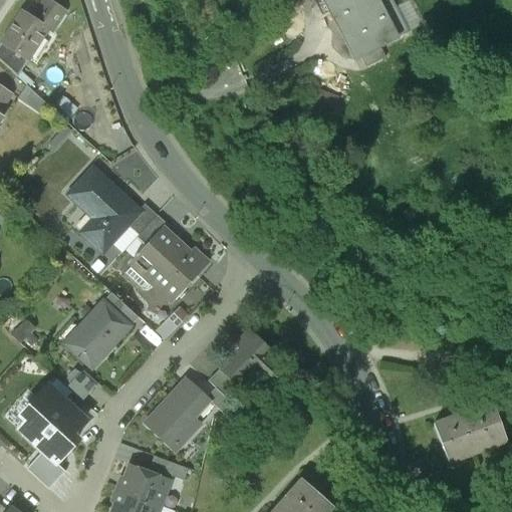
[(24,11),(2,43),(28,60),(49,29),(52,31),(66,10),(50,0),(46,0),(34,18),(24,11)]
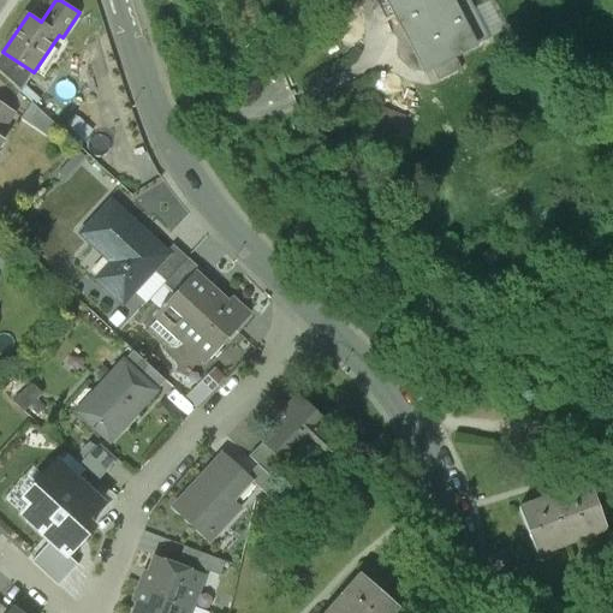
[(387,0),(399,22),(411,16),(417,28),(414,30),(433,67),(457,54),(489,37),(469,0),(387,0)]
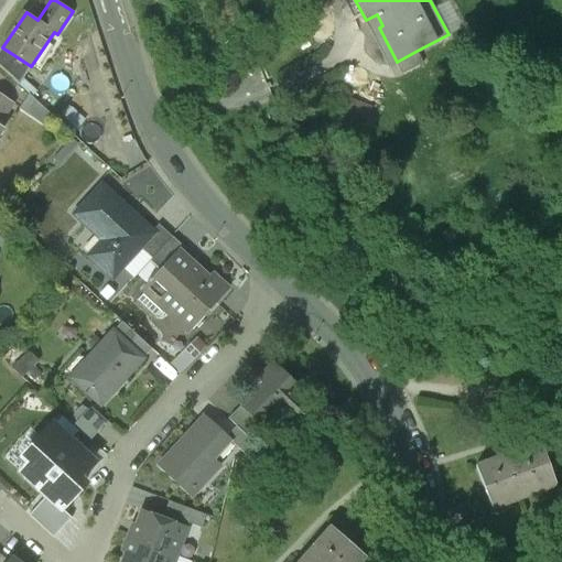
[(0,65),(20,84),(31,66),(2,47),(0,51),(0,65)]
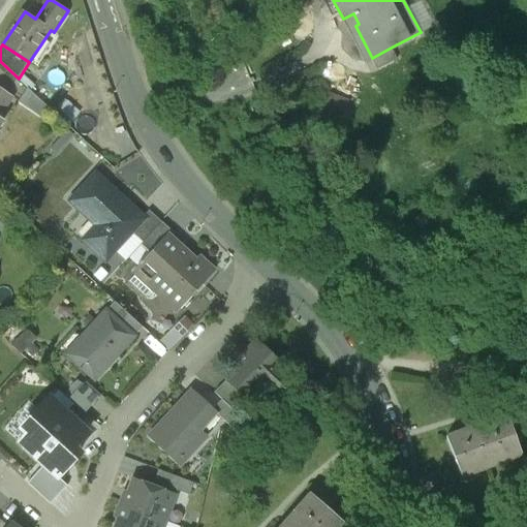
[(393,47),(372,58),(378,69),(399,58),(393,47)]
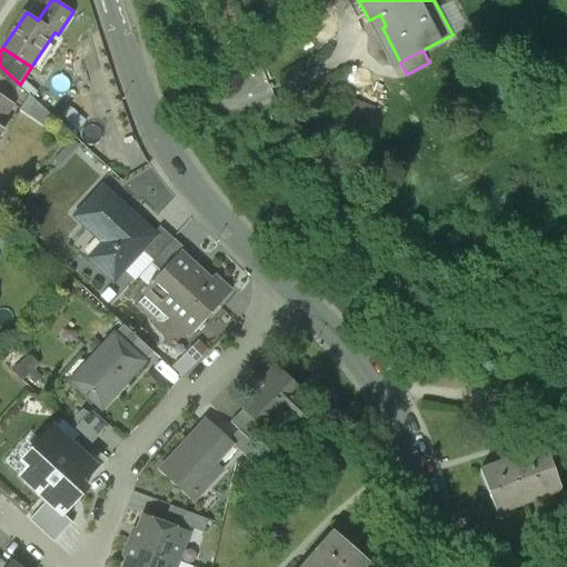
[(0,112),(5,116),(13,102),(0,93),(0,112)]
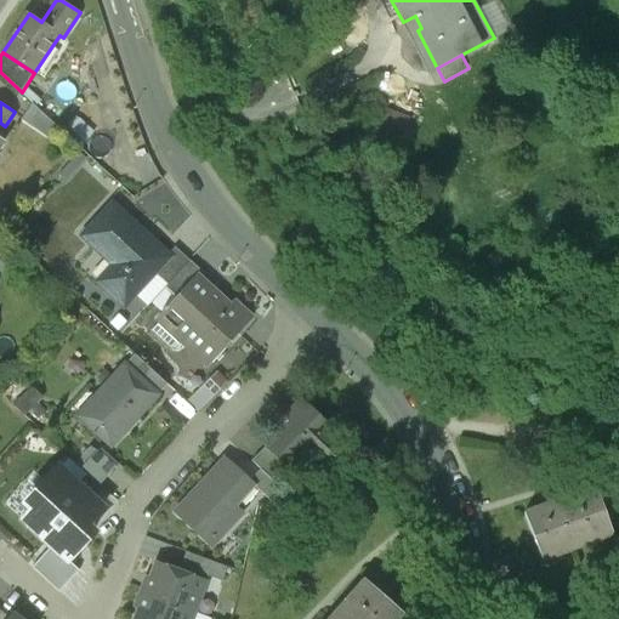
[(57,125),(33,103),(22,118),(47,136),(57,125)]
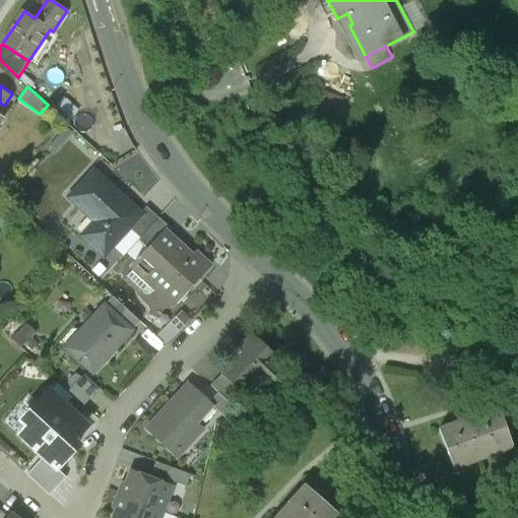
[(82,235),(105,255),(130,227),(142,213),(141,212),(95,170),(71,196),(96,219),(82,235)]
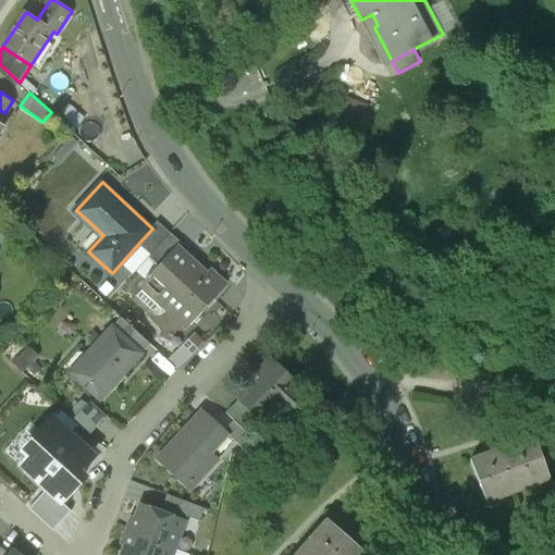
[(151,254),(171,232),(158,220),(151,227),(152,229),(139,243),(151,254)]
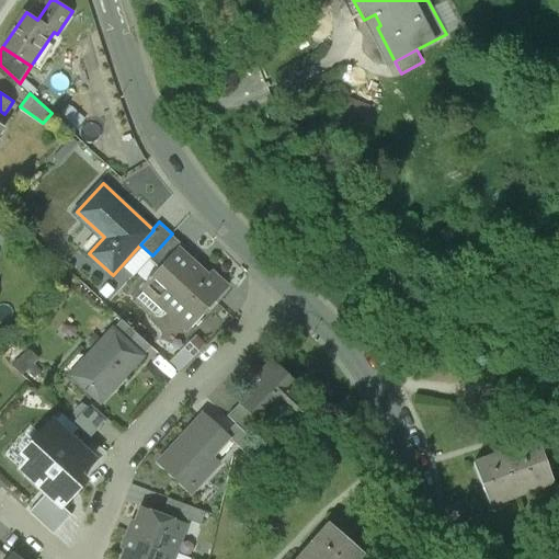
[(159,267),(179,246),(181,248),(184,244),(172,234),(152,255),(149,259),(159,267)]
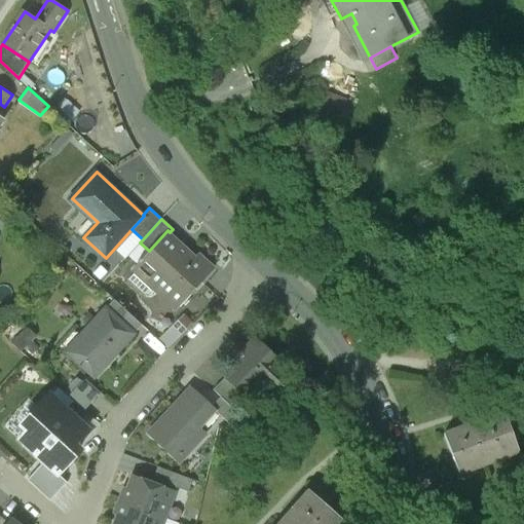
[(133,268),(177,308),(215,268),(198,253),(195,257),(170,232),(167,230),(149,251),(133,268)]
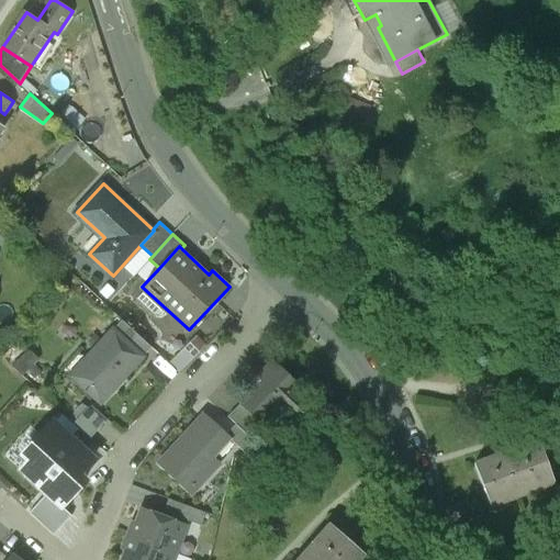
[(114,329),(144,356),(143,356),(144,357),(153,347),(123,320),(114,329)]
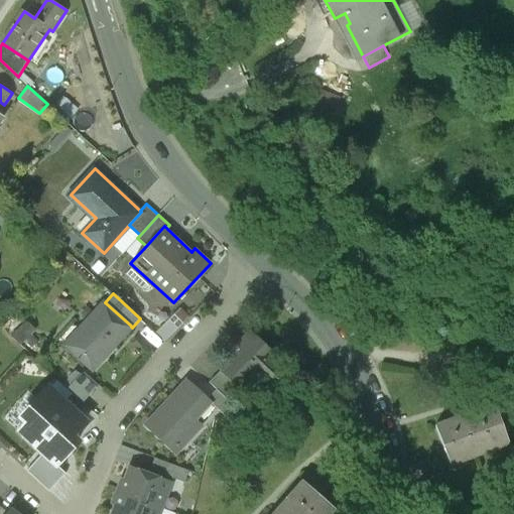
[(67,344),(93,369),(131,327),(132,327),(105,302),(105,301),(80,329),(84,333),(71,347),(67,343),(67,344)]
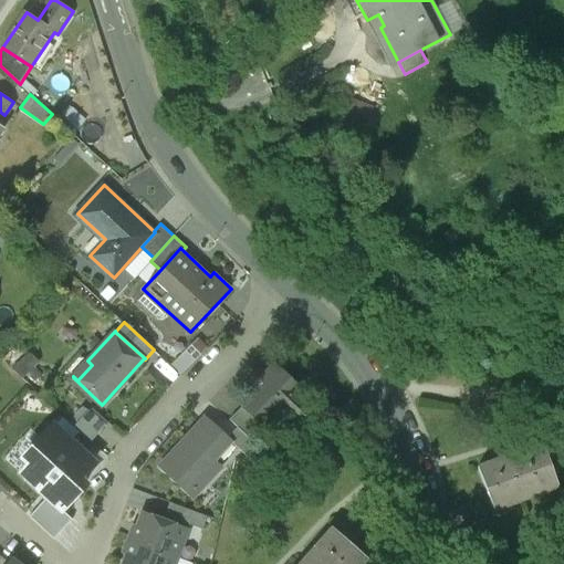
[(210,345),(198,334),(170,365),(183,376),(210,345)]
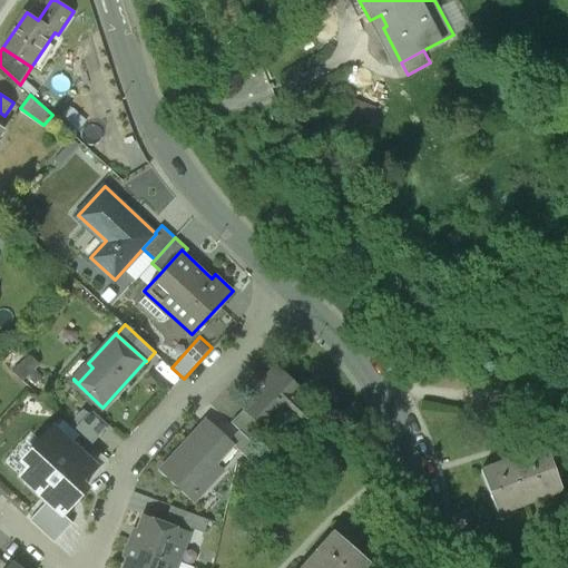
[(278,368),(243,404),(245,408),(266,427),(271,432),(284,418),(296,429),(319,405),(278,368)]
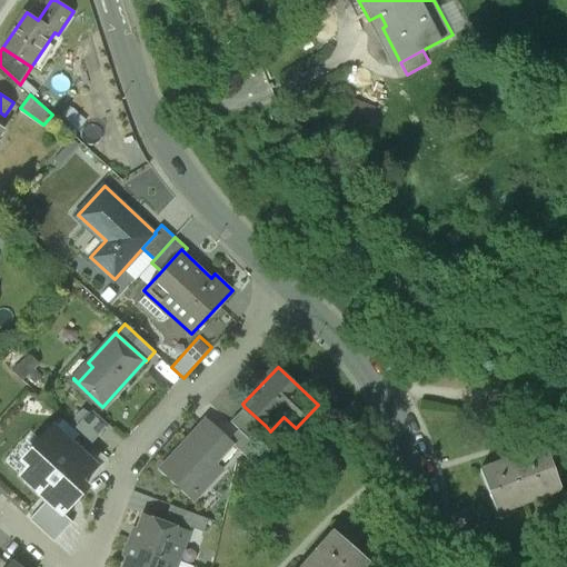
[(252,440),(266,426),(245,407),(231,421),(240,429),(252,440)]
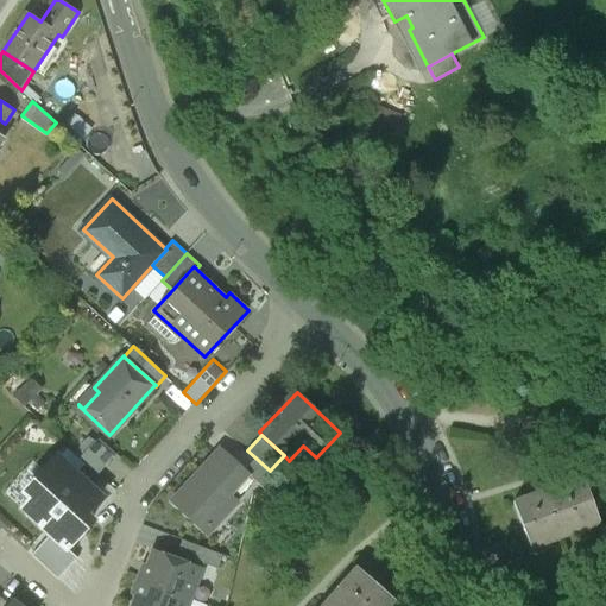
[(115,453),(96,436),(82,454),(100,471),(115,453)]
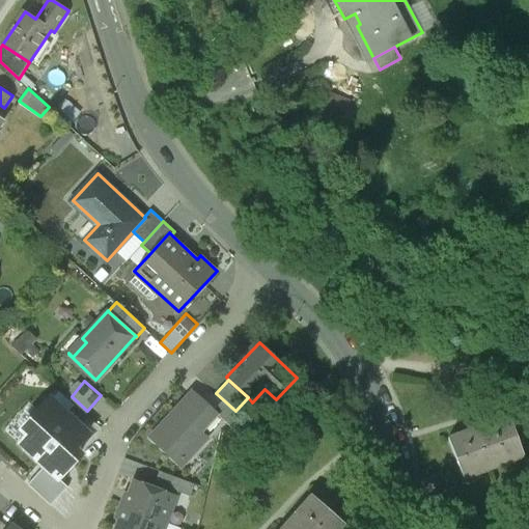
[(190,397),(189,396),(151,437),(182,466),(207,437),(201,432),(218,414),(215,411),(195,392),(190,397)]
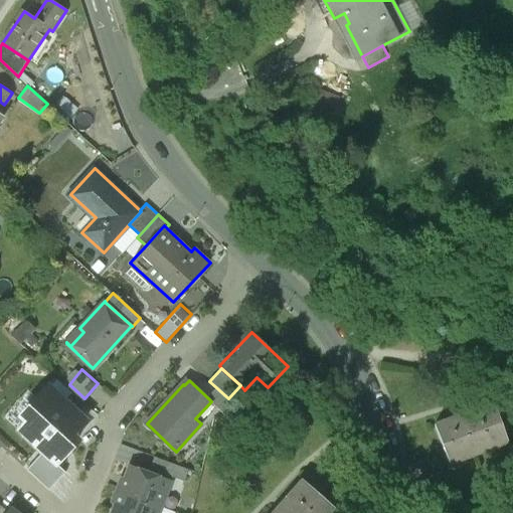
[(86,419),(48,385),(21,415),(27,421),(19,430),(43,452),(56,464),(57,463),(78,441),(72,435),(86,419)]
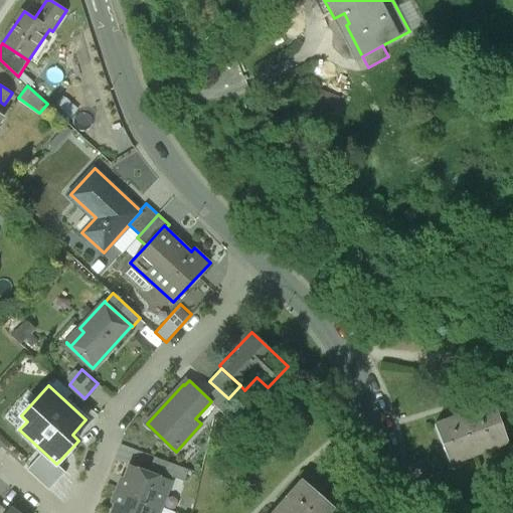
[(244,412),(228,398),(217,388),(208,398),(211,401),(227,415),(244,412)]
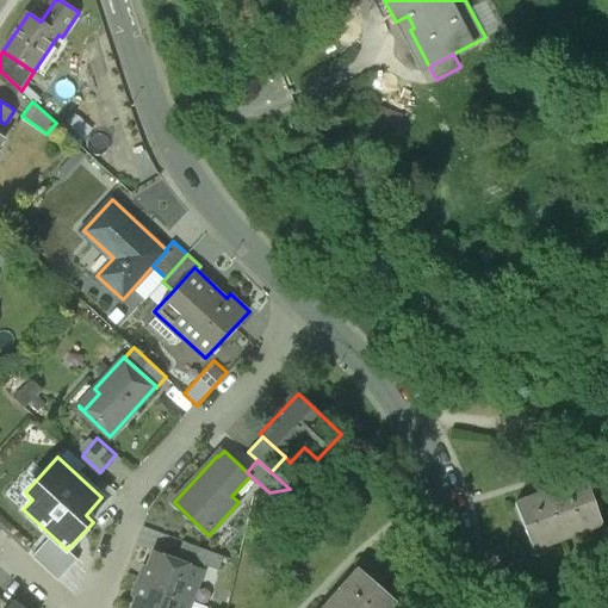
[(552,543),(553,544),(603,526),(587,477),(517,502),(534,548),(552,543)]
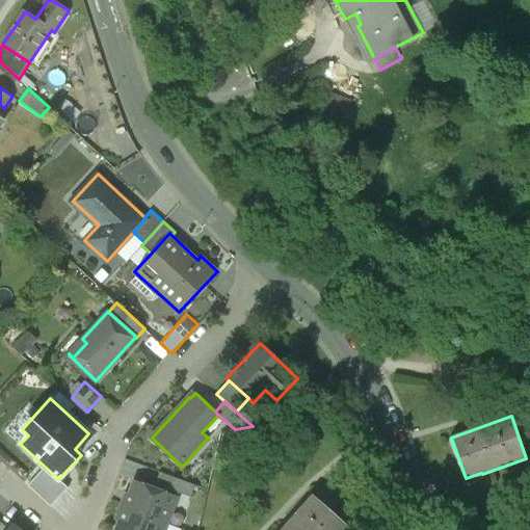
[(58,479),(45,467),(28,484),(51,505),(69,487),(59,478),(58,479)]
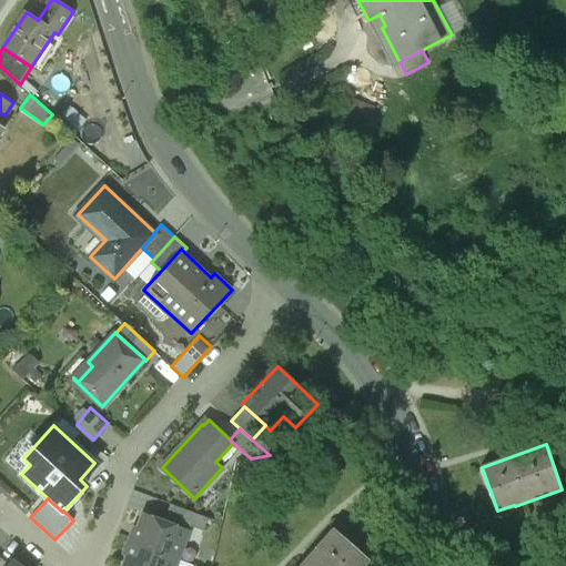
[(165,519),(190,529),(191,525),(195,512),(171,504),(165,519)]
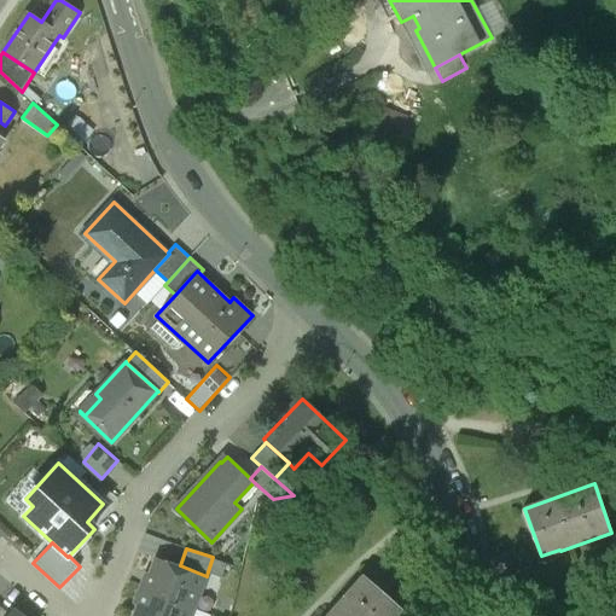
[(180,565),(156,557),(149,579),(145,577),(141,587),(196,608),(208,576),(207,576),(180,565)]
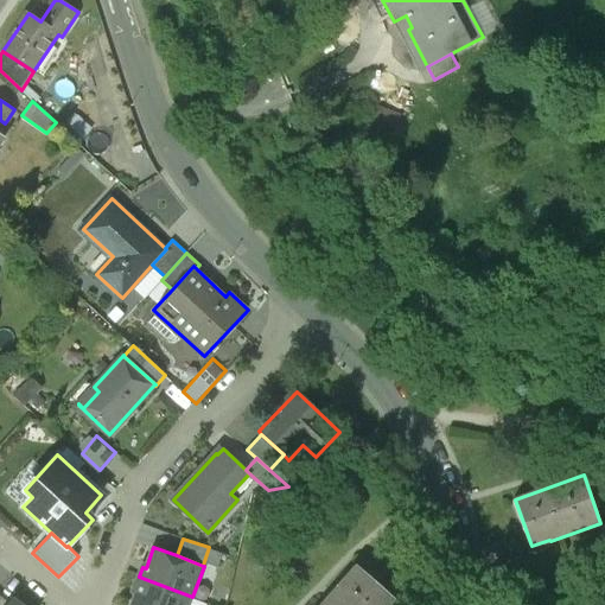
[(223,553),(209,547),(204,561),(218,566),(223,553)]
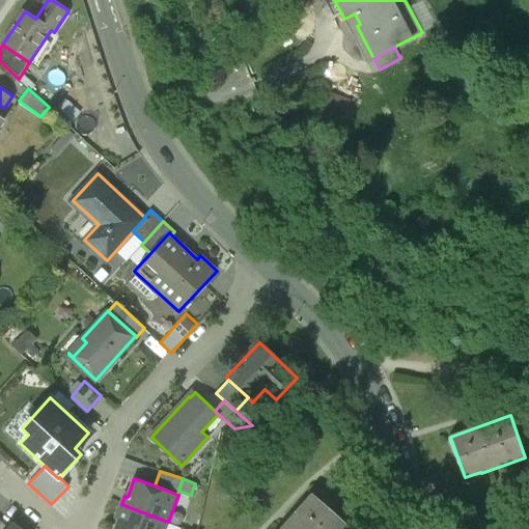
[(340,528),(345,524),(312,495),(281,528),(340,528)]
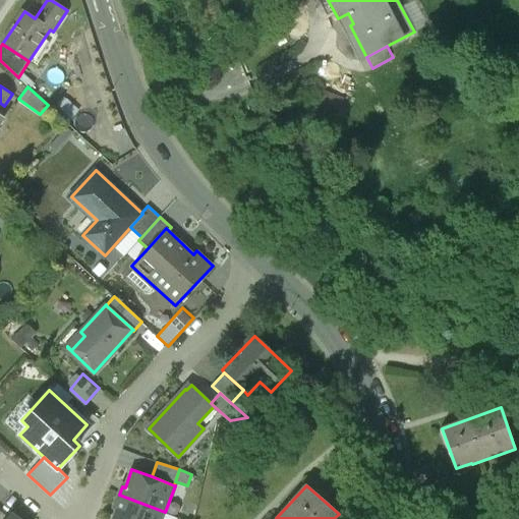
[(165,512),(119,495),(115,504),(118,505),(112,518),(162,518),(165,512)]
